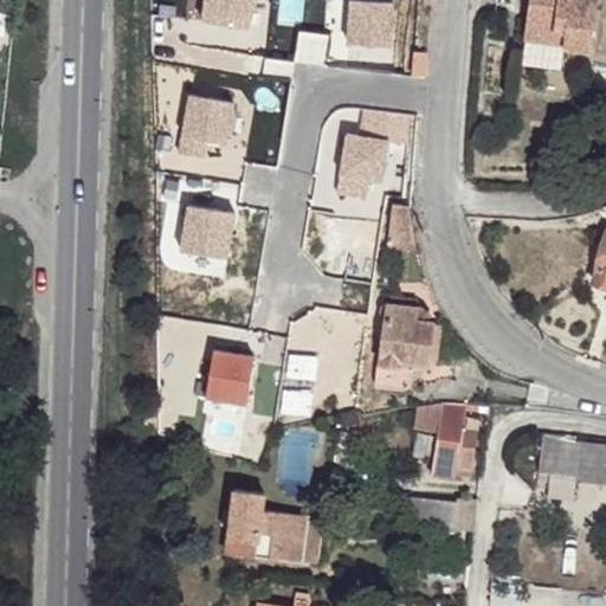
[(529,0),(526,27),(565,33),(563,47),(591,52),(597,0),(529,0)]
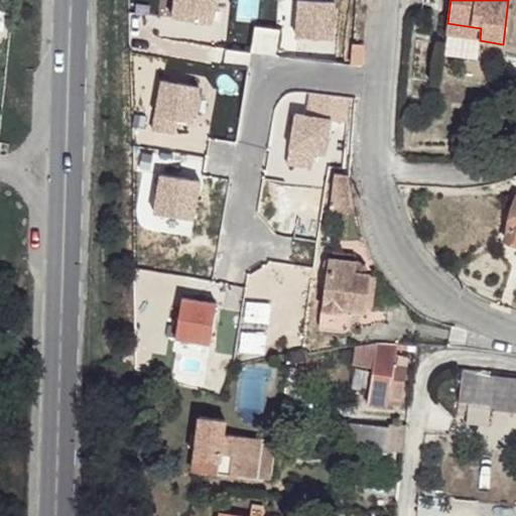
[(447,23),(446,33),(480,37),(481,28),(447,23)]
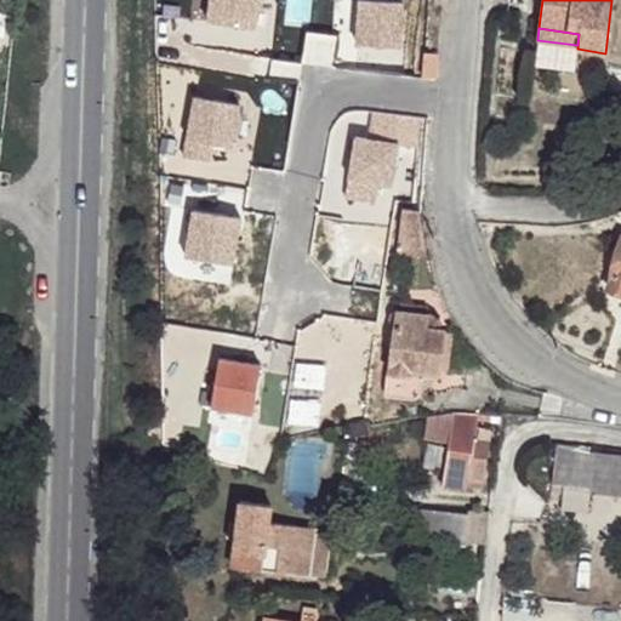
[(420,210),(403,209),(399,243),(426,245),(420,210)]
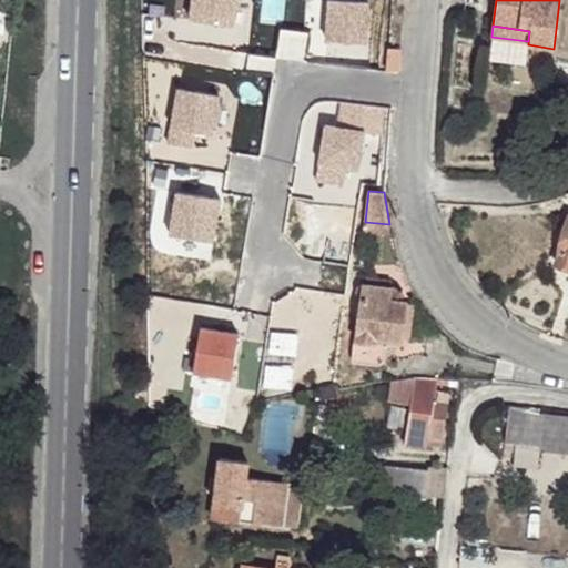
[(567,217),(556,264),(567,266),(567,217)]
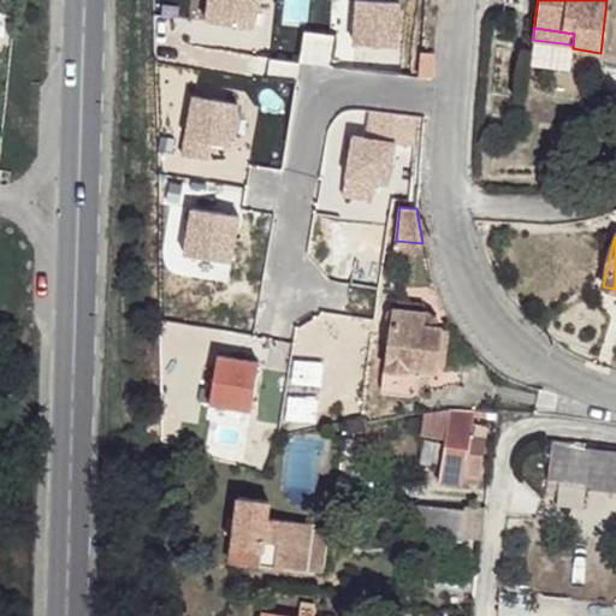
[(422,243),(396,241),(395,250),(425,253),(422,243)]
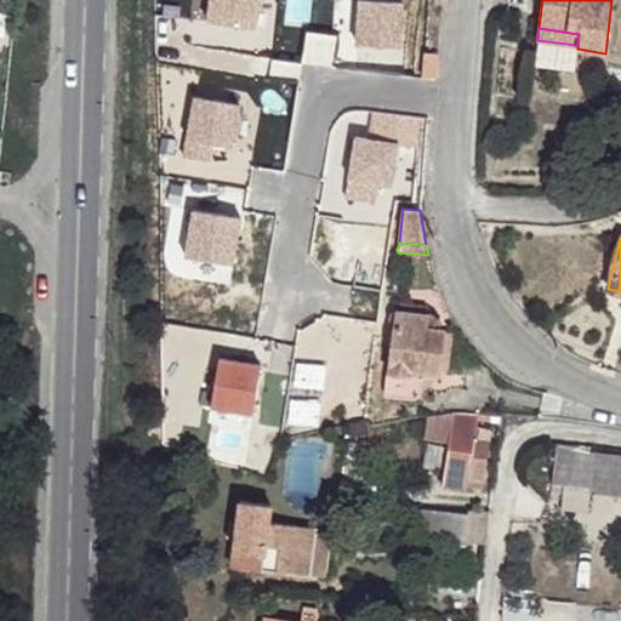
[(438,372),(443,330),(440,330),(440,326),(438,320),(431,315),(397,311),(396,311),(392,312),(391,315),(389,320),(392,325),(396,325),(386,389),(387,392),(388,393),(414,397),(416,396),(417,393),(420,370),(438,372)]
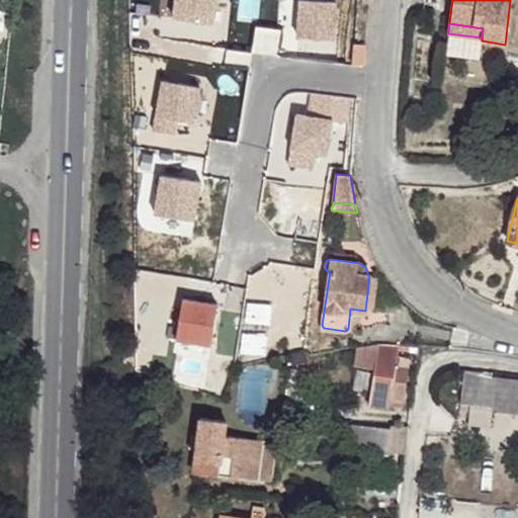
[(399,346),(378,344),(368,405),(390,408),(391,402),(402,404),(403,400),(404,400),(409,369),(396,367),(399,346)]
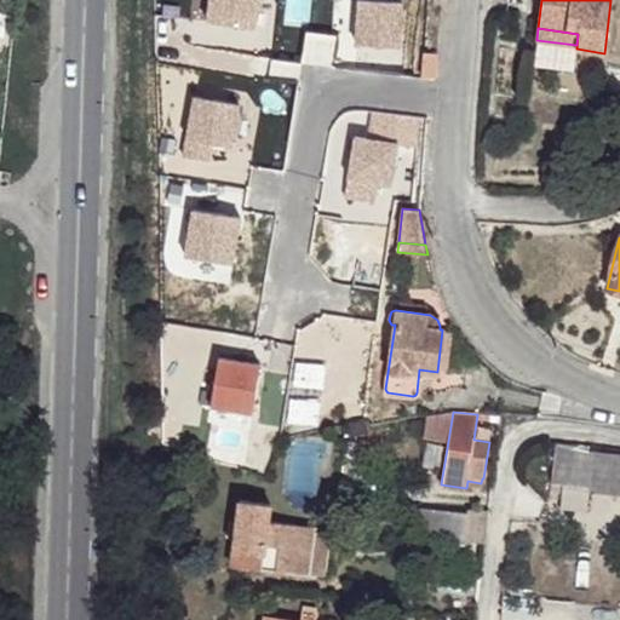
[(619,494),(619,455),(556,449),(551,494),(577,497),(575,506),(587,507),(589,492),(619,494)]
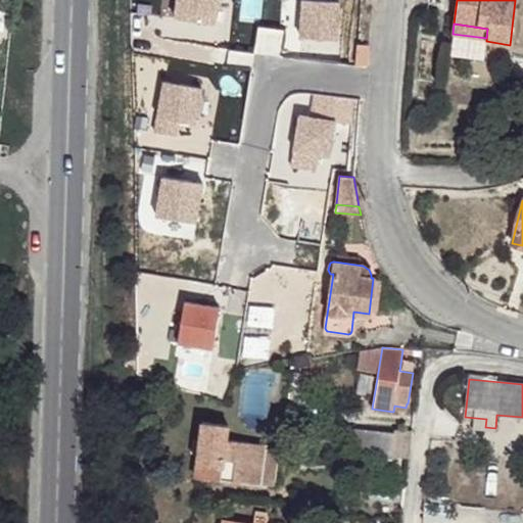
[(202,421),(194,477),(220,480),(220,478),(260,483),(266,444),(227,439),(229,425),(202,421)]
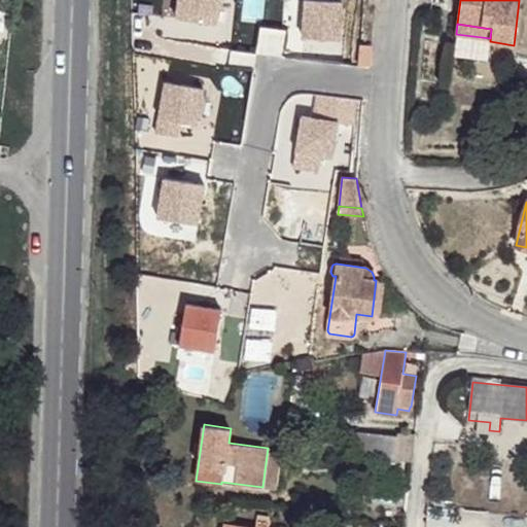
[(410,460),(413,434),(397,432),(397,436),(350,430),(347,458),(395,462),(396,459),(410,460)]
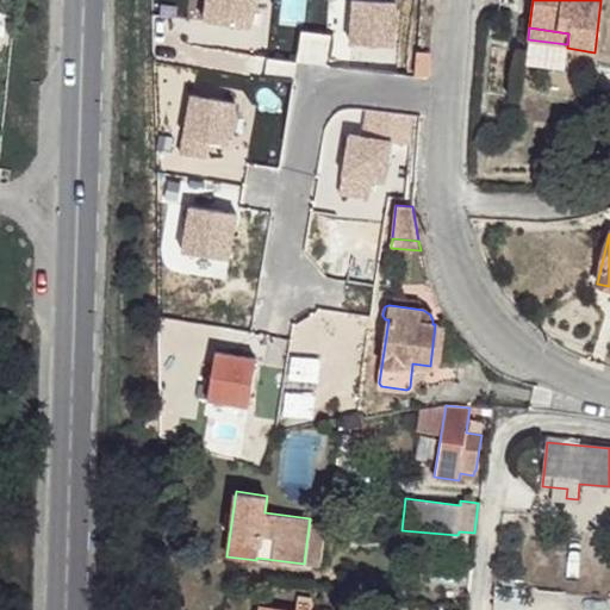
[(323,520),(310,518),(304,564),(317,566),(323,520)]
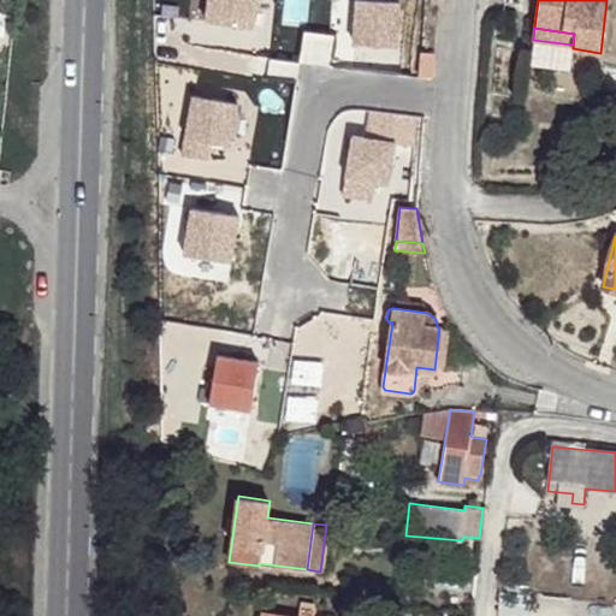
[(313,615),(314,605),(301,604),(298,615),(313,615)]
